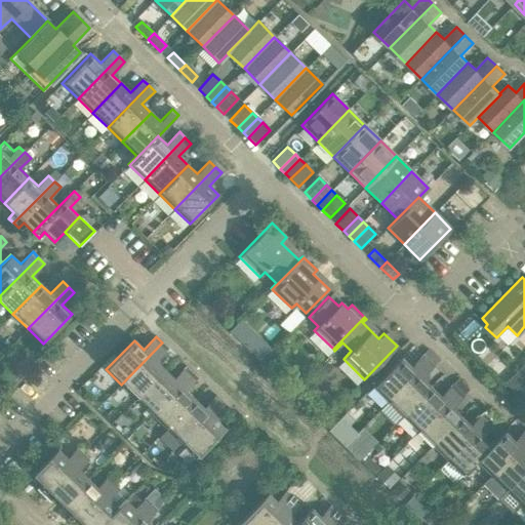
[(135,399),(164,370),(155,361),(167,349),(162,342),(121,385),(135,399)]
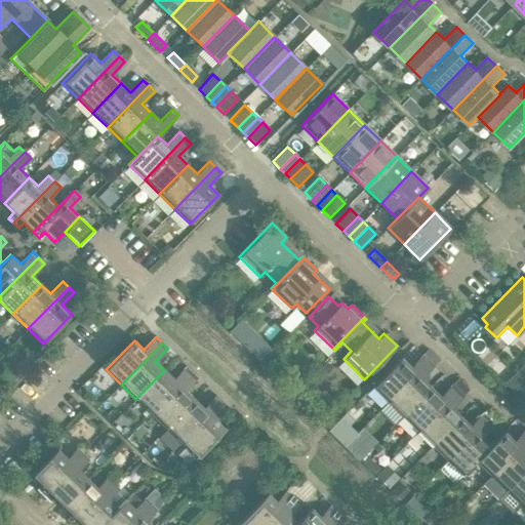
[(387,402),(428,360),(422,355),(410,367),(401,358),(371,387),(387,402)]
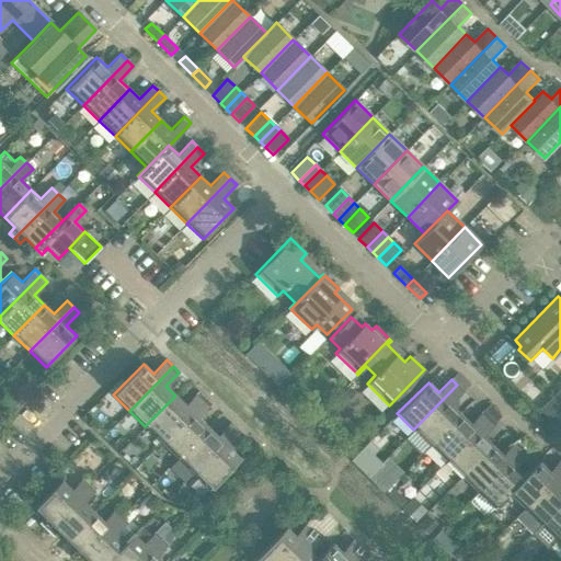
[(430,445),(460,414),(450,404),(465,391),(457,385),(413,430),(430,445)]
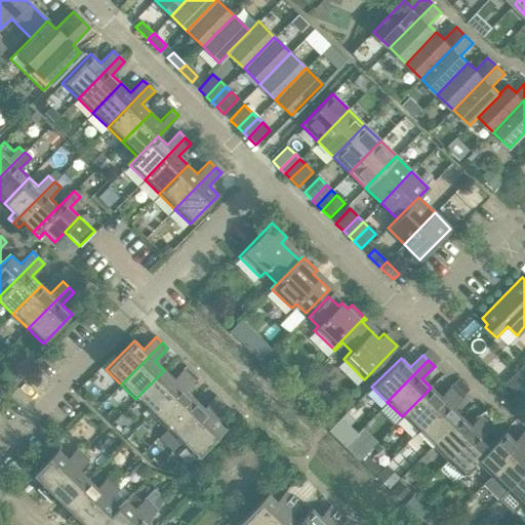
[(151,413),(192,371),(186,366),(173,378),(164,370),(135,399),(151,413)]
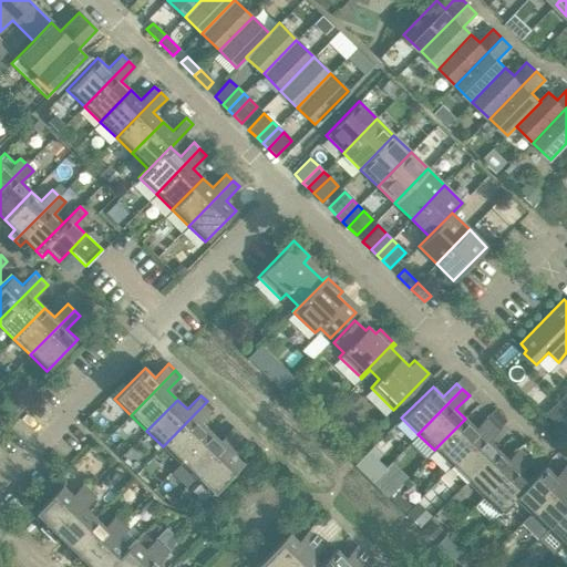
[(178,463),(209,431),(200,422),(214,408),(207,401),(163,446),(178,463)]
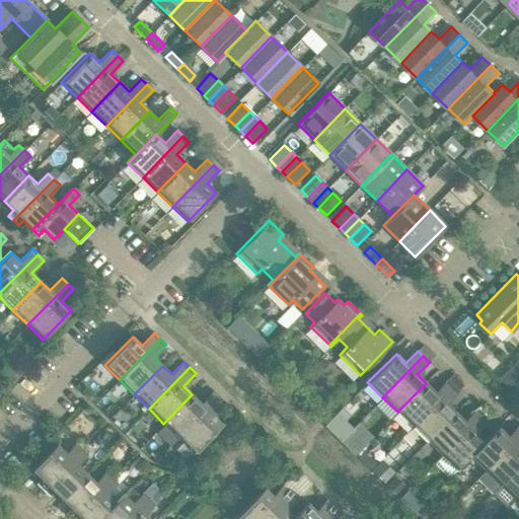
[(413,427),(453,385),(447,379),(435,391),(426,383),(397,412),(413,427)]
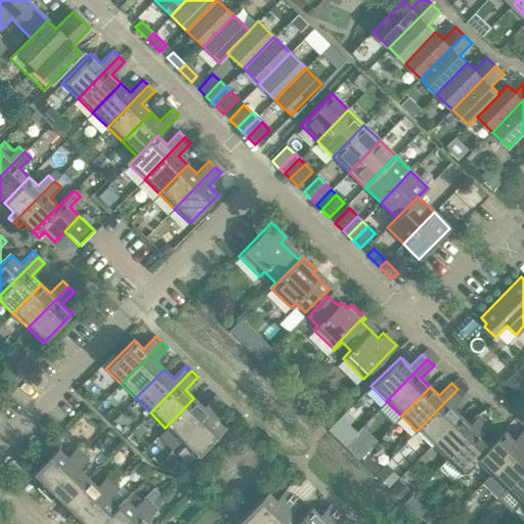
[(431,445),(460,416),(451,407),(464,395),(457,389),(417,431),(431,445)]
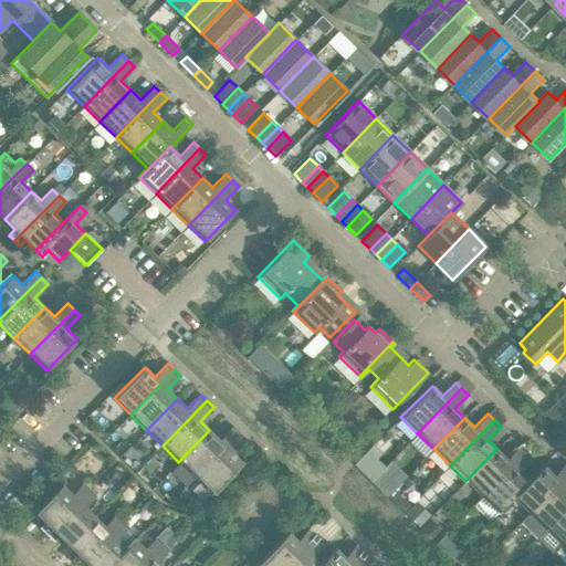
[(195,478),(239,432),(232,426),(219,440),(209,430),(178,462),(195,478)]
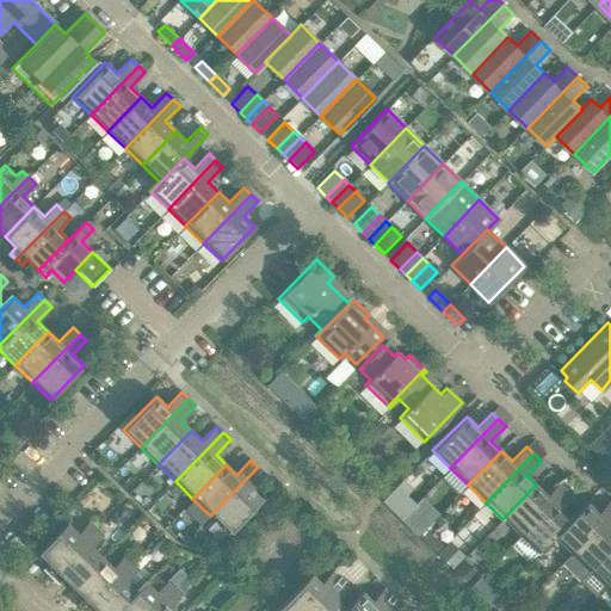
[(228,534),(261,499),(251,488),(265,474),(258,467),(210,516),(228,534)]
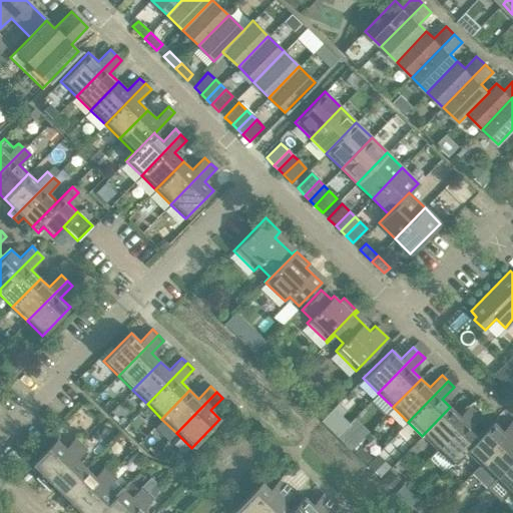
[(437,450),(477,409),(471,404),(459,416),(450,407),(422,436),(437,450)]
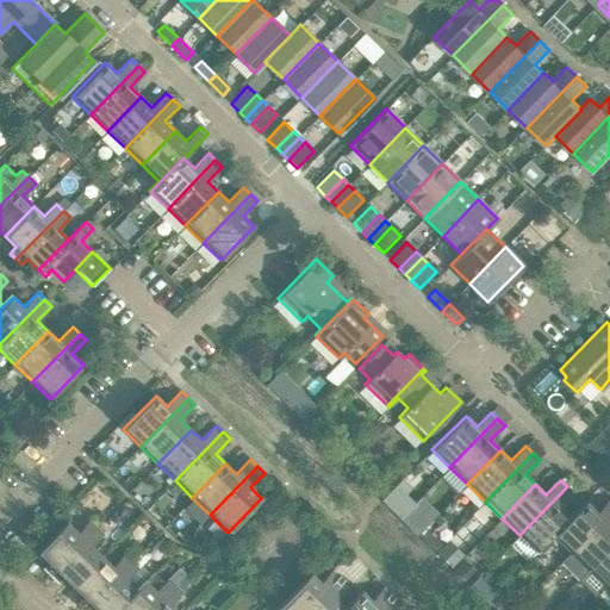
[(571,518),(570,517),(560,508),(574,493),(567,486),(520,535),(537,553),(553,536),(571,518)]
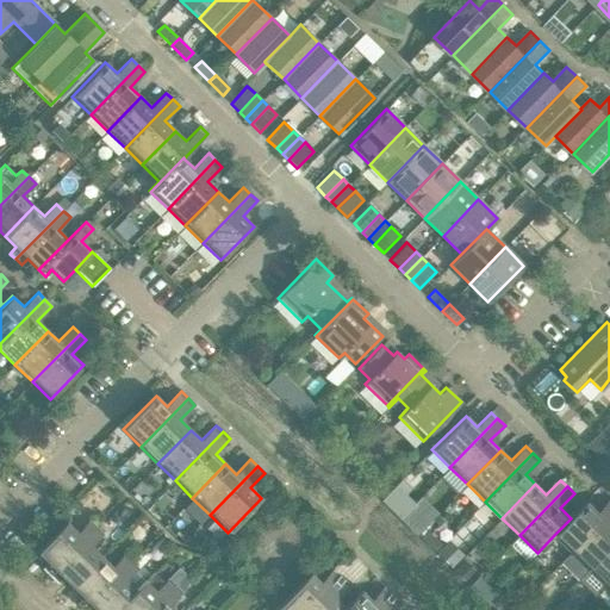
[(409,509),(392,493),(384,502),(400,518),(409,509)]
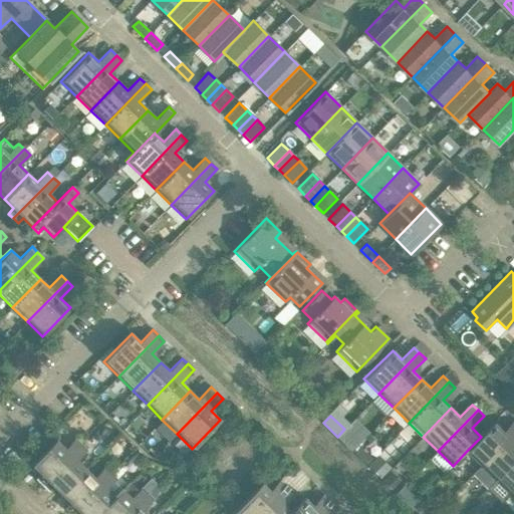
[(480,466),(513,431),(513,420),(503,432),(493,423),(480,436),(481,437),(466,452),(480,466)]
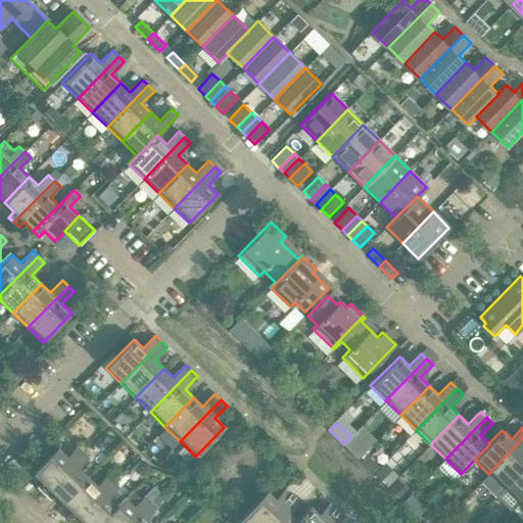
[(365,452),(350,436),(343,444),(358,459),(365,452)]
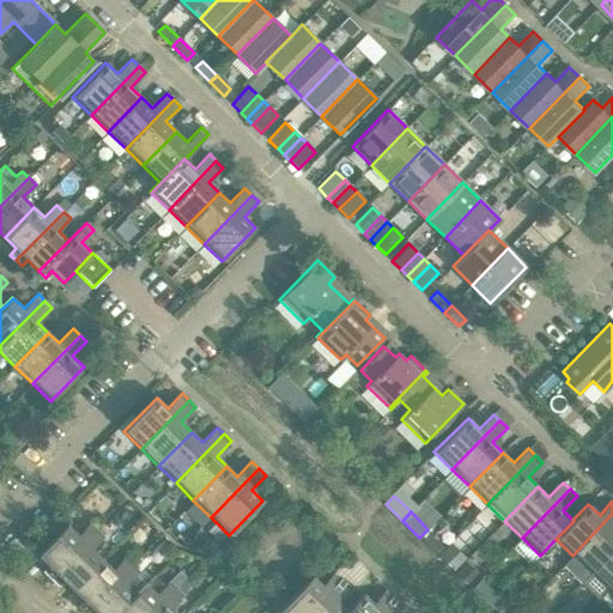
[(590,572),(612,548),(612,514),(572,556),(590,572)]
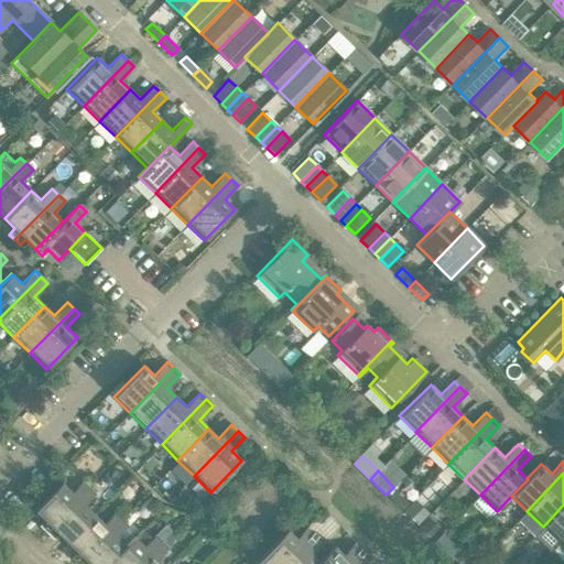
[(45,532),(89,487),(83,481),(72,492),(62,483),(34,510),(45,521),(40,527),(45,532)]
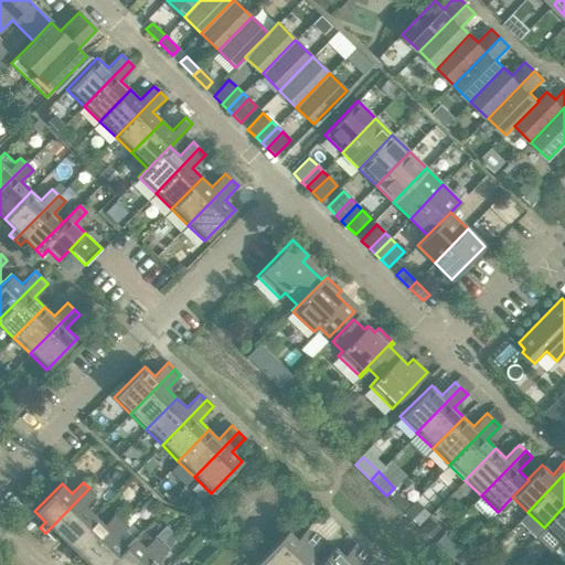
[(67,543),(94,515),(85,505),(96,494),(89,488),(45,533),(51,539),(56,533),(67,543)]
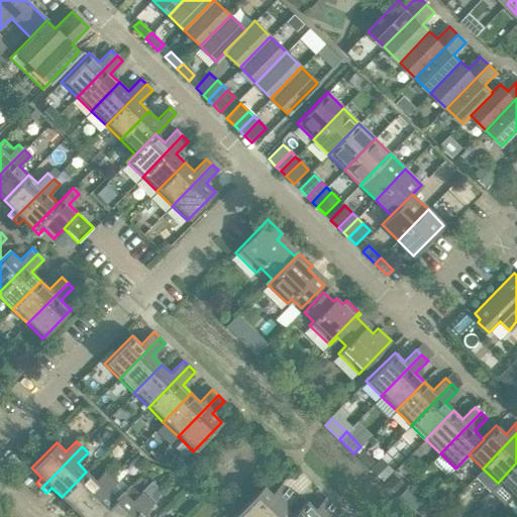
[(512,498),(516,493),(516,462),(498,483),(512,498)]
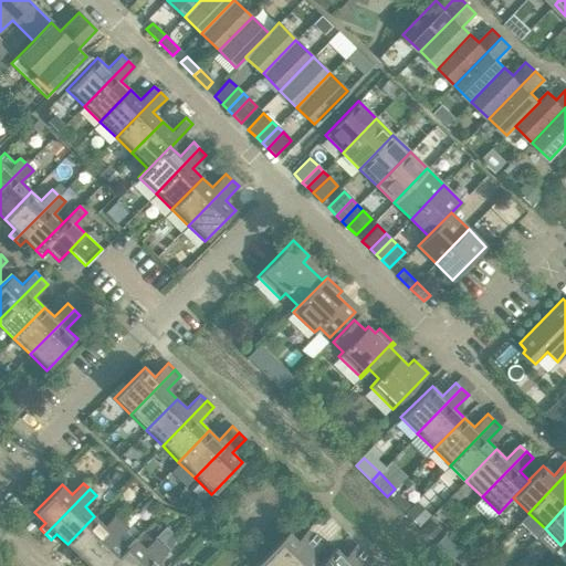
[(77,565),(122,521),(115,514),(104,525),(94,516),(67,544),(77,554),(72,559),(77,565)]
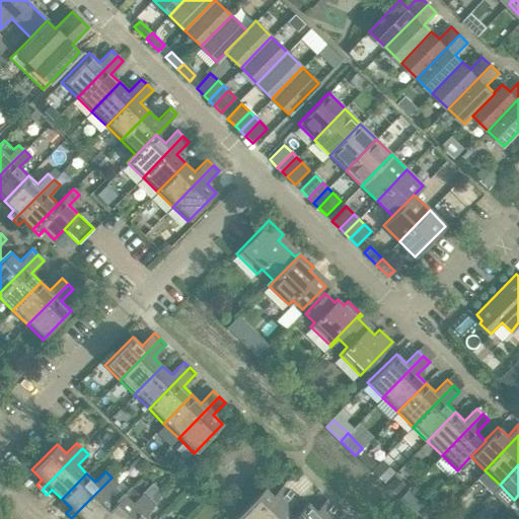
[(99,518),(116,503),(116,502),(107,494),(118,484),(112,477),(71,518),(80,518),(81,518),(99,518)]
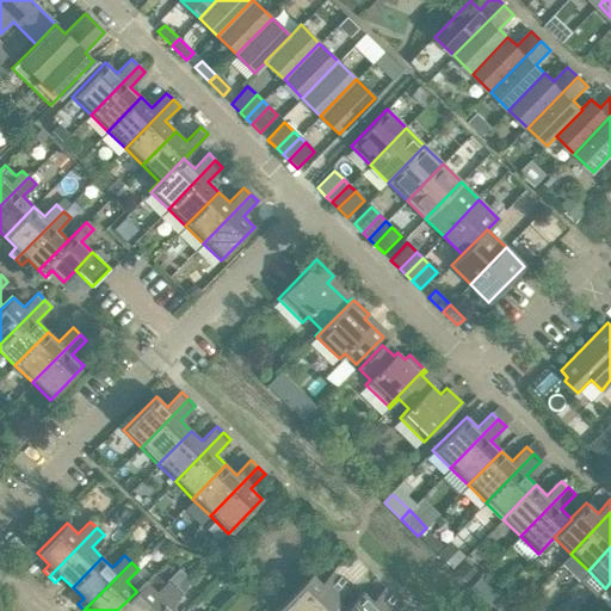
[(344,610),(346,609),(346,608),(334,597),(338,593),(341,597),(351,587),(333,571),(325,580),(327,582),(323,586),(312,574),(275,610),(344,610)]
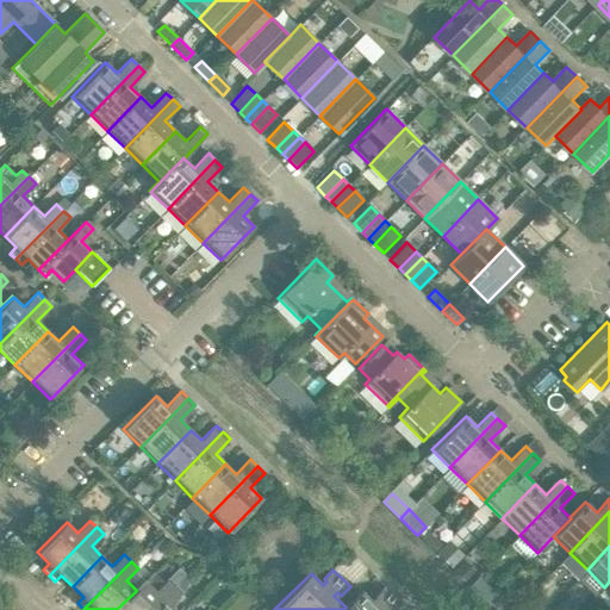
[(473,583),(479,576),(474,571),(468,577),(473,583)]
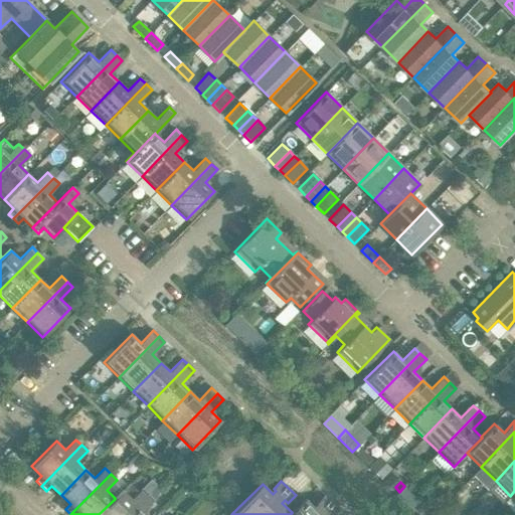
[(404,496),(409,491),(404,486),(399,492),(404,496)]
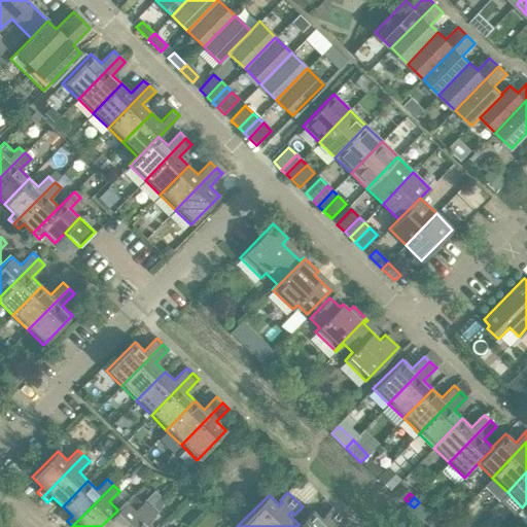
[(130,526),(151,505),(145,500),(135,511),(126,501),(117,510),(117,511),(101,526),(130,526)]
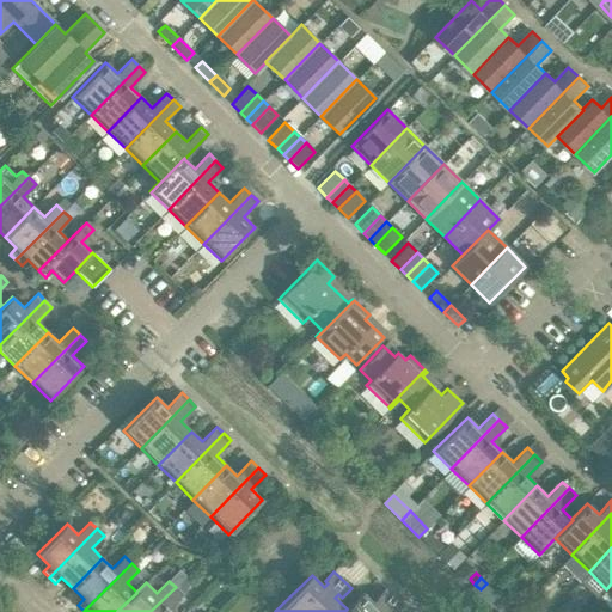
[(176,611),(171,607),(183,594),(176,587),(151,611),(176,611)]
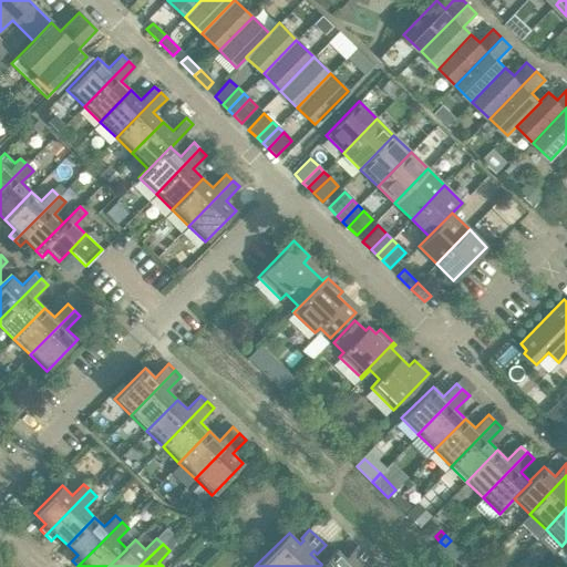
[(367,566),(372,562),(357,546),(348,555),(350,557),(348,560),(336,549),(321,564),(321,565),(319,566),(367,566)]
